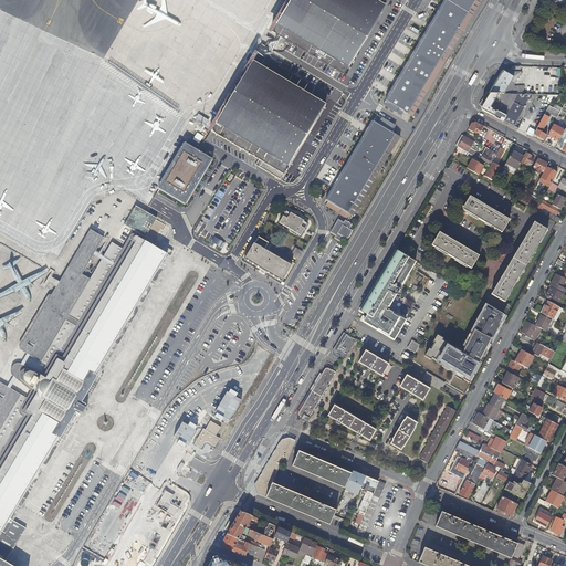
[(380,0),(289,0),(272,29),(344,72),(385,2),(380,0)]
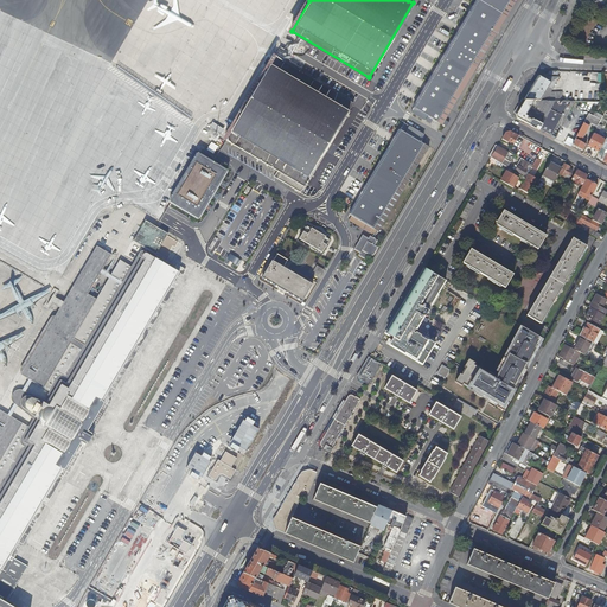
[(477,0),(414,107),(413,109),(417,113),(419,110),(442,123),(516,0),(477,0)]
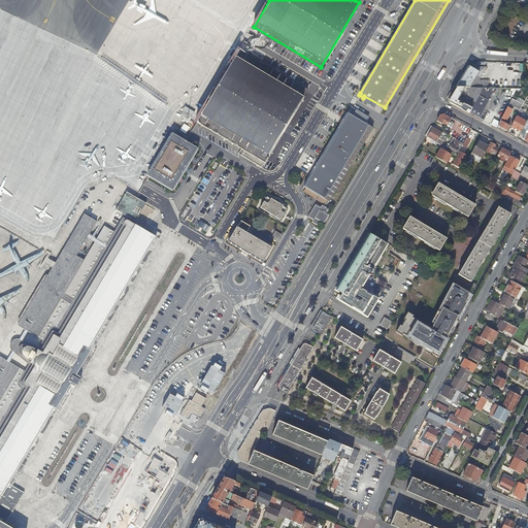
[(238,153),(261,166),(307,90),(239,48),(196,121),(240,147),(238,153)]
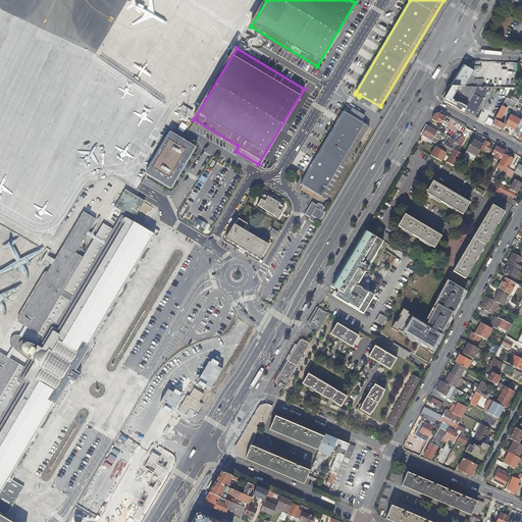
[(463,67),(451,88),(477,89),(482,89),(486,82),(473,81),(481,67),(463,67)]
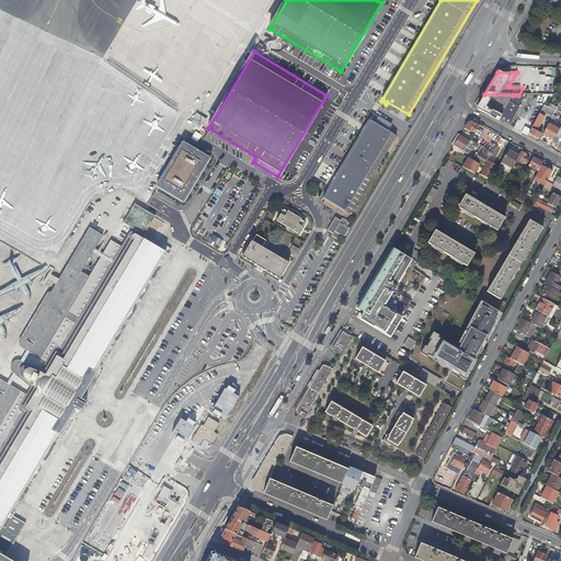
[(499,121),(513,95),(484,94),(478,106),(478,111),(479,111),(497,121),(499,121)]
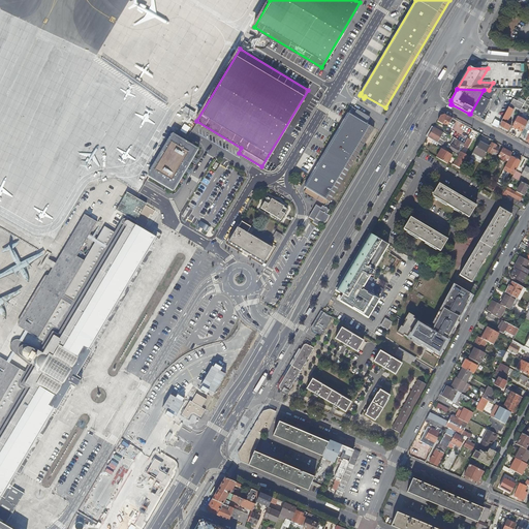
[(470,114),(485,121),(491,109),(488,106),(497,90),(489,90),(484,90),(470,114)]
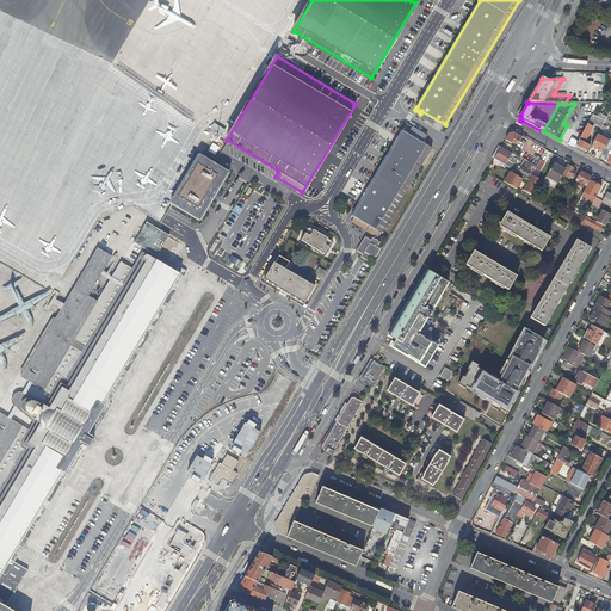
[(578,143),(576,146),(586,152),(590,146),(585,143),(594,125),(600,129),(603,127),(605,122),(593,116),(578,143)]
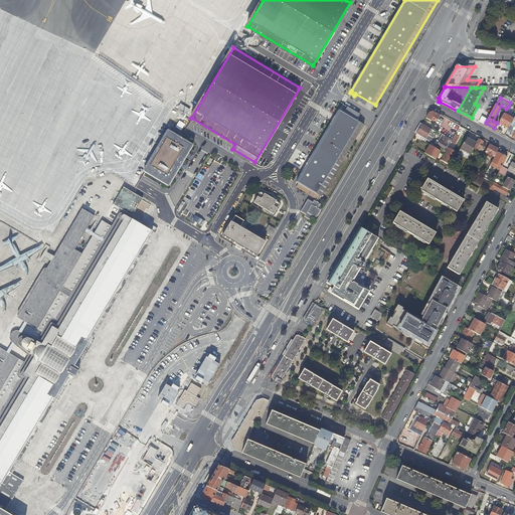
[(343,104),(297,181),(299,182),(297,185),(315,197),(318,196),(319,194),(321,196),(363,125),(356,120),(359,115),(343,104)]
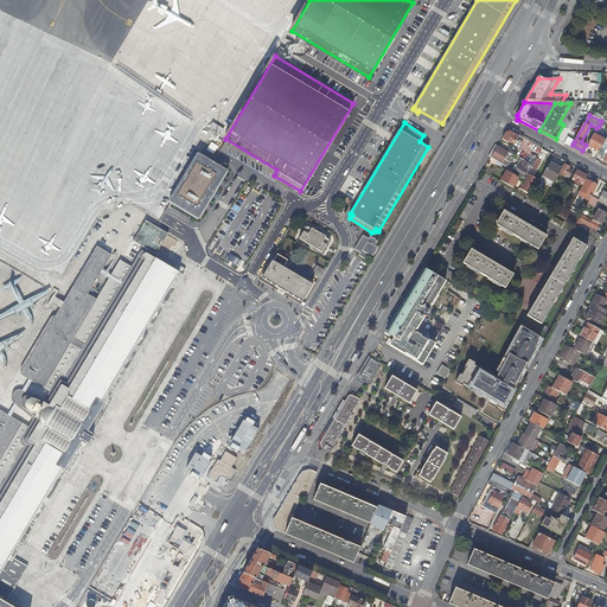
[(505,134),(502,140),(509,145),(510,142),(513,145),(518,138),(518,136),(510,133),(505,134)]
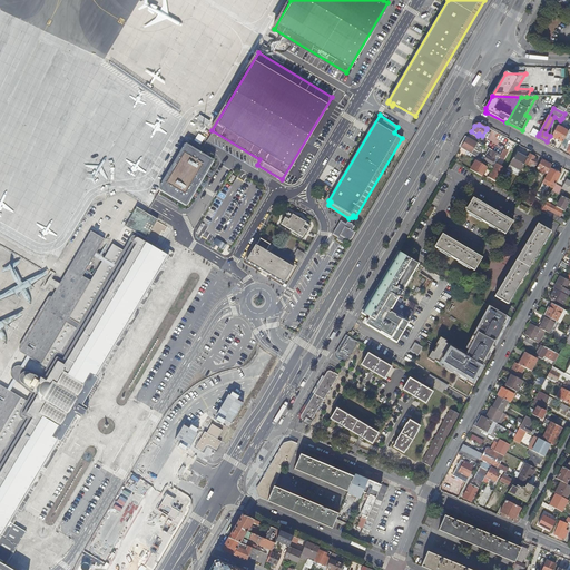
[(558,127),(551,138),(562,144),(564,139),(568,133),(558,127)]
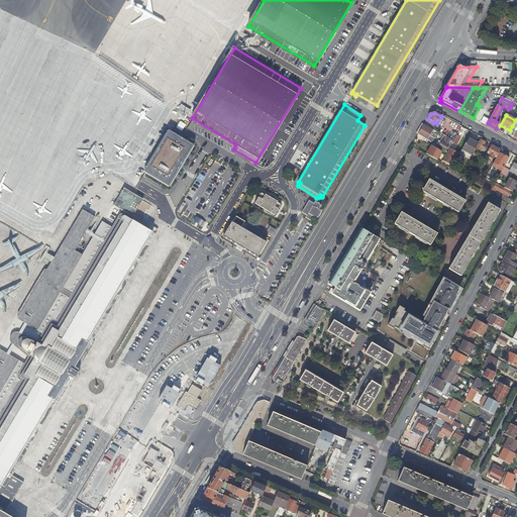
[(424,126),(419,135),(432,143),(434,140),(432,138),(429,136),(433,131),(424,126)]
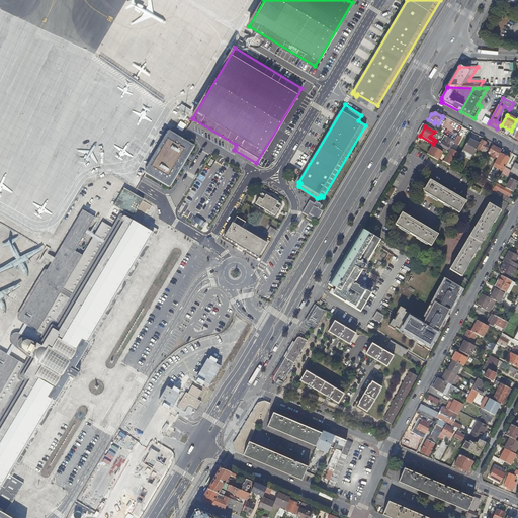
[(171,130),(148,168),(172,182),(194,143),(171,130)]
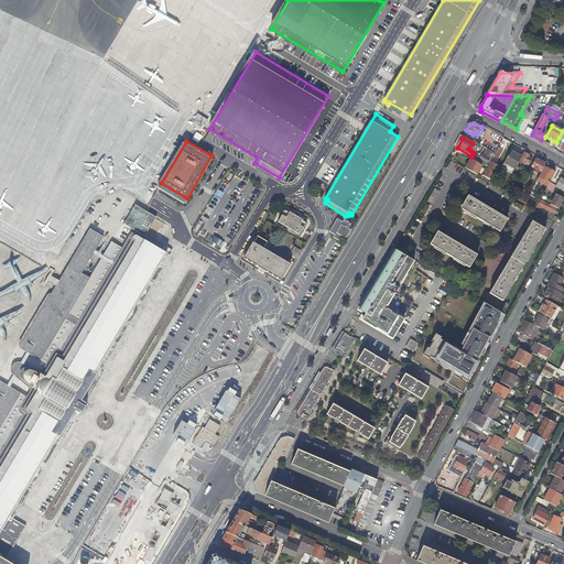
[(491,159),(494,154),(484,148),(480,154),(481,155),(479,159),(486,164),(489,159),(490,160),(491,159)]
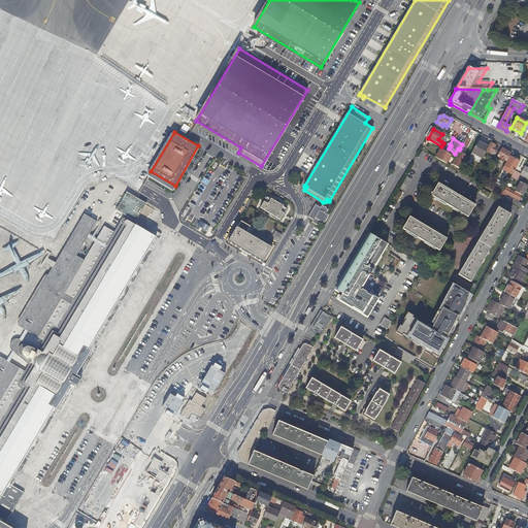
[(476,142),(470,153),(481,159),(487,147),(476,142)]
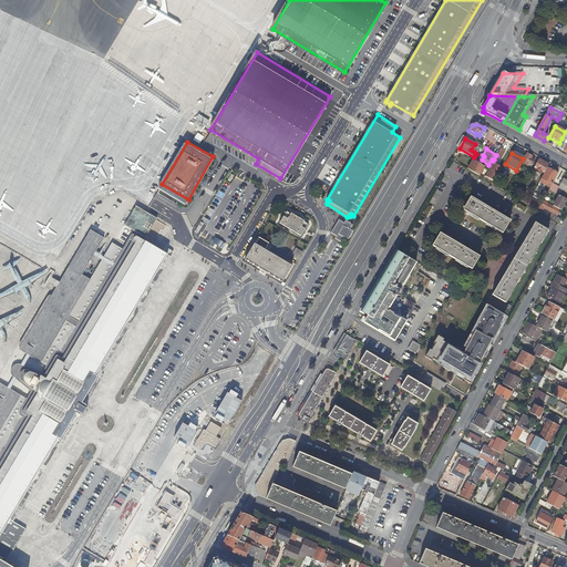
[(532,156),(527,154),(522,164),(531,169),(534,162),(531,161),(532,156)]
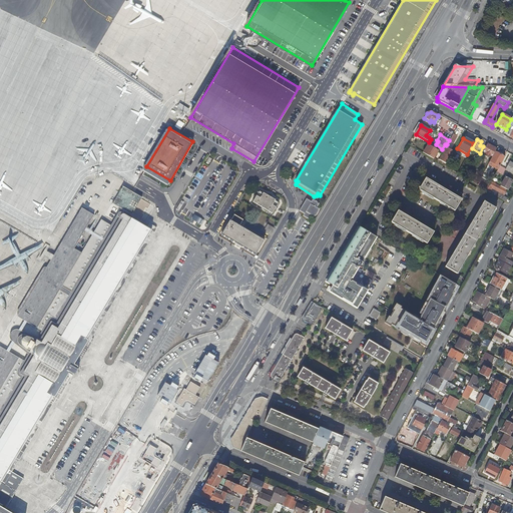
[(494,152),(496,149),(487,144),(483,152),(485,153),(484,156),(488,158),(489,155),(492,156),(494,152)]
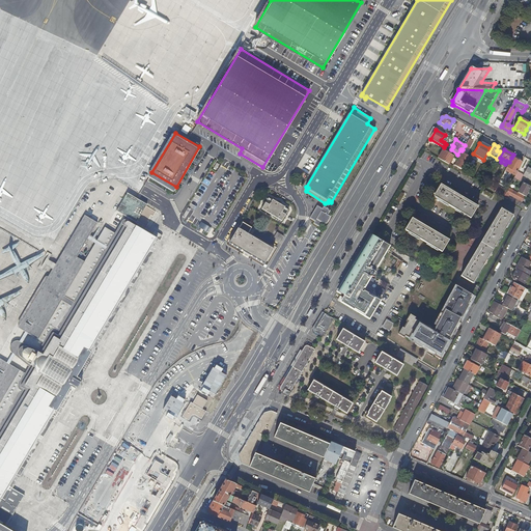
[(458,157),(449,151),(448,154),(443,150),(438,160),(447,165),(452,158),(456,160),(458,157)]
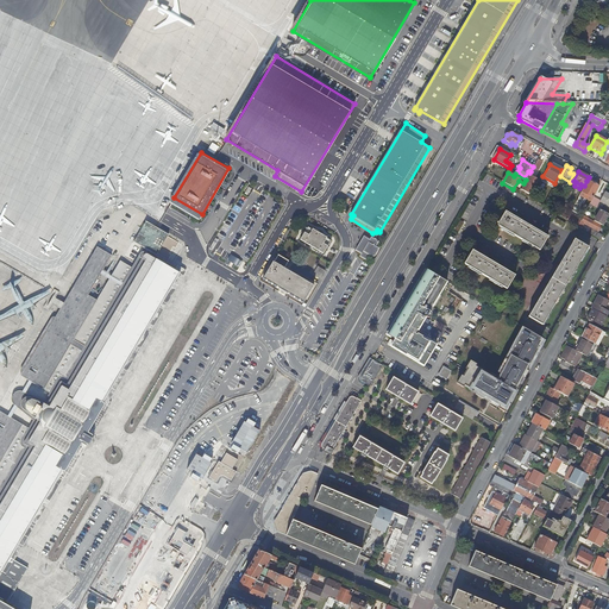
[(598,187),(586,181),(584,186),(578,196),(590,202),(592,198),(598,187)]
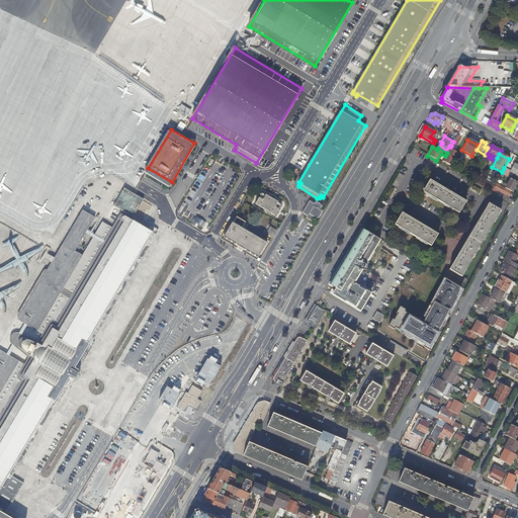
[(445,157),(441,164),(451,170),(454,163),(445,157)]
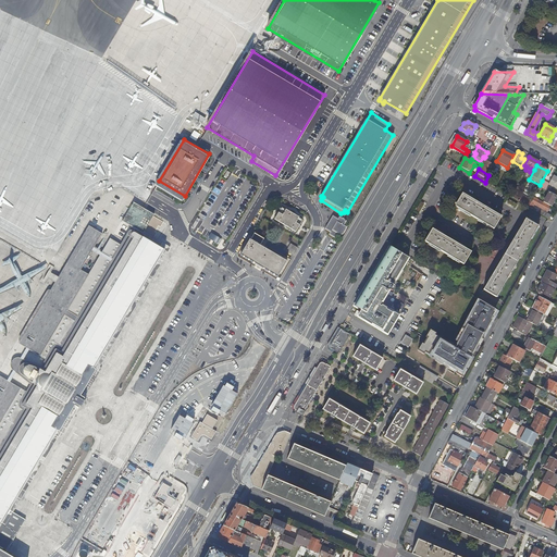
[(500,213),(461,190),(454,203),(493,226),(500,213)]
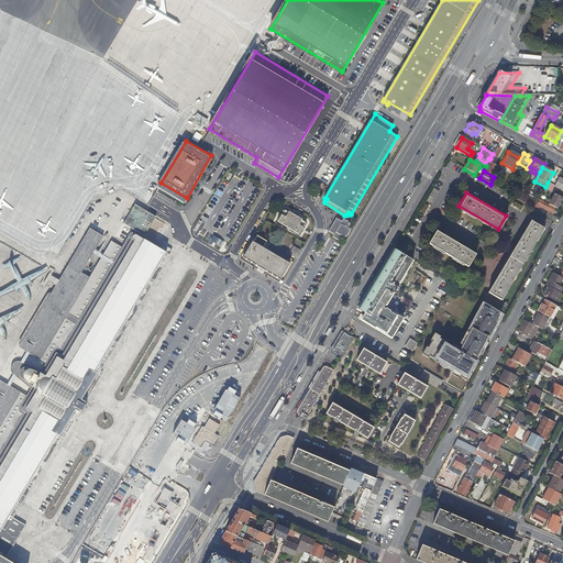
[(511,197),(522,203),(523,202),(522,201),(525,198),(515,192),(511,197)]
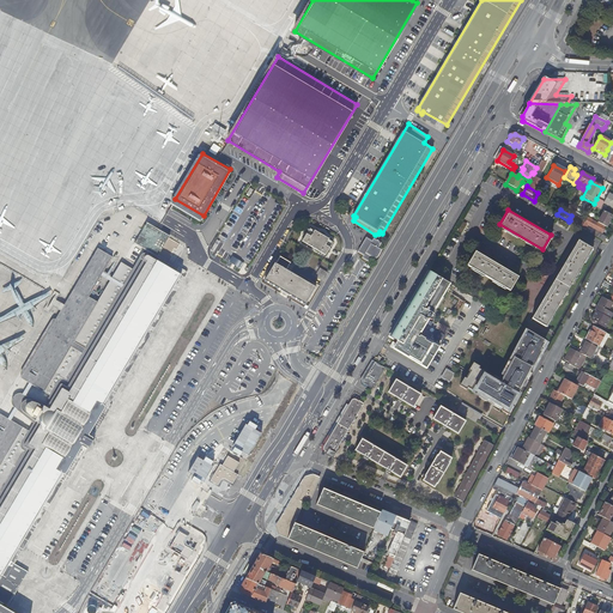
[(604,212),(598,223),(606,228),(612,217),(604,212)]
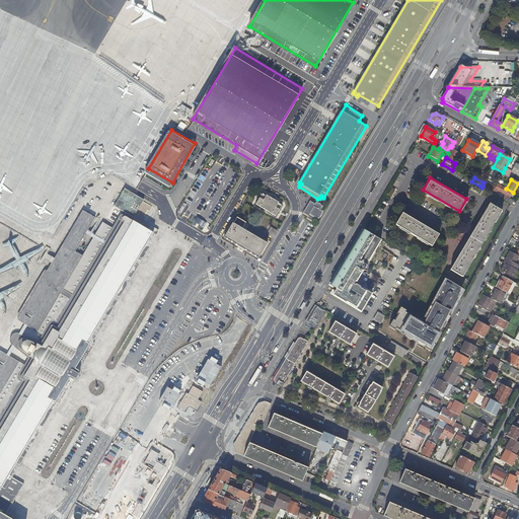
[(482,188),(492,194),(495,187),(486,181),(483,187),(482,188)]
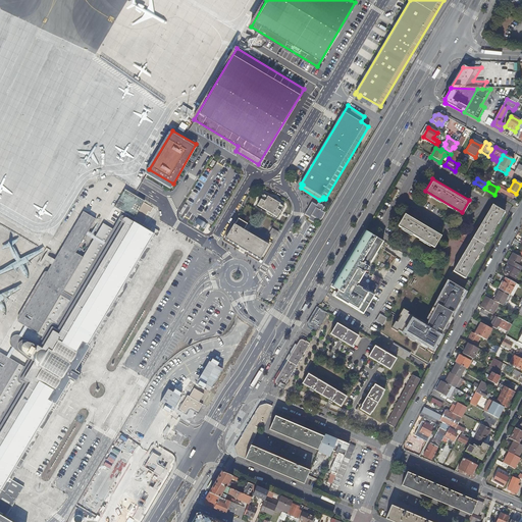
[(498,188),(494,195),(497,196),(499,192),(508,197),(506,201),(514,206),(516,203),(513,201),(516,195),(502,187),(502,186),(500,185),(498,188)]
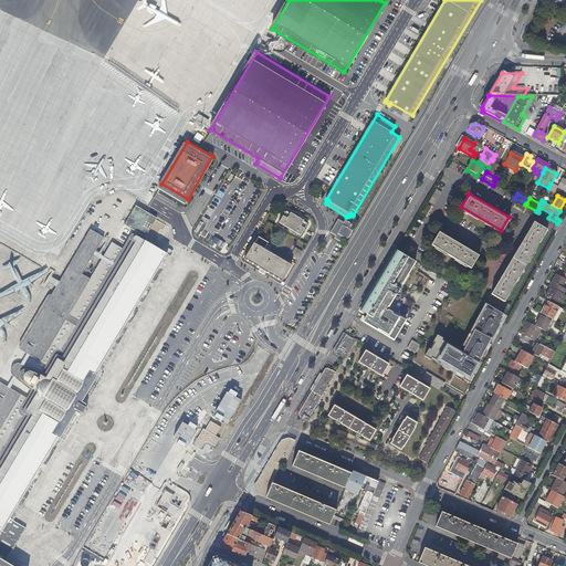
[(121,230),(124,232),(135,212),(132,210),(121,230)]
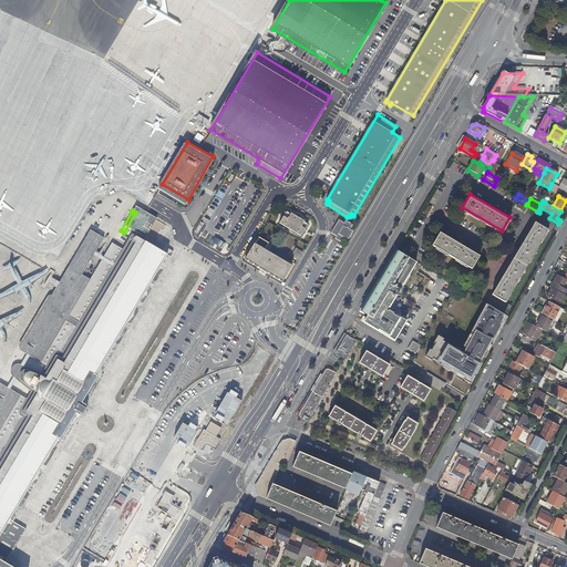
[(21,349),(94,392),(99,382),(99,379),(98,378),(99,377),(166,263),(156,256),(156,255),(141,245),(141,246),(132,241),(134,238),(142,243),(153,224),(135,213),(124,233),(129,235),(119,254),(110,248),(88,286),(79,280),(100,245),(85,236),(21,349)]
